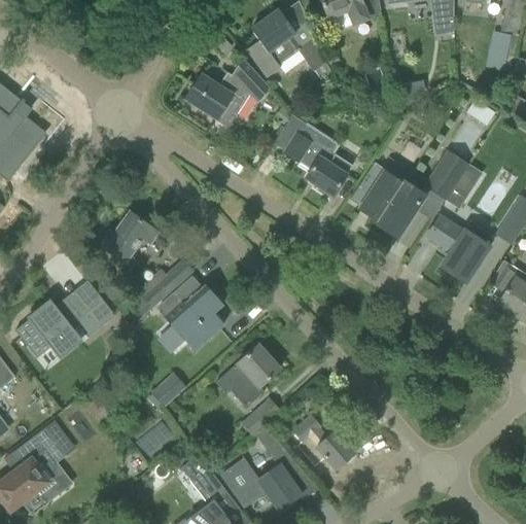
[(354,22),(380,10),(378,0),(321,0),(335,30),(354,22)]
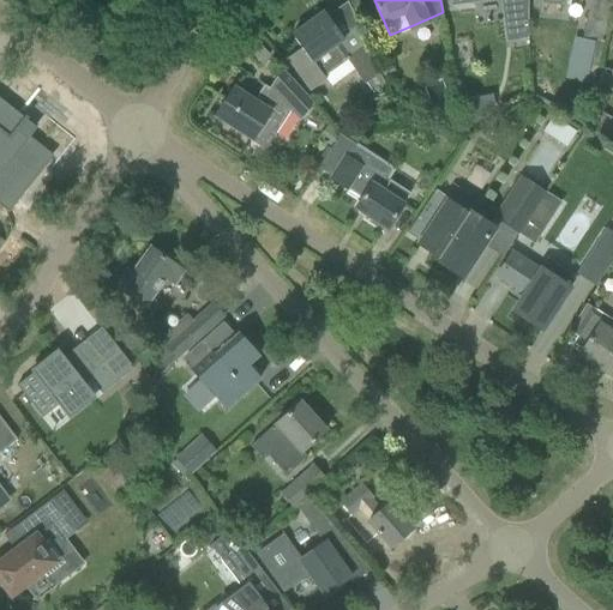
[(520,37),(530,36),(529,0),(450,0),(451,5),(472,2),(472,0),(506,0),(509,17),(517,17),(520,37)]
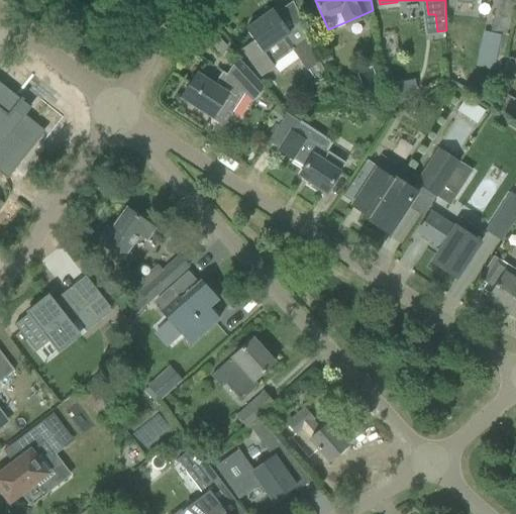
[(501,67),(515,4),(515,0),(497,0),(491,32),(500,34),(493,65),(501,67)]
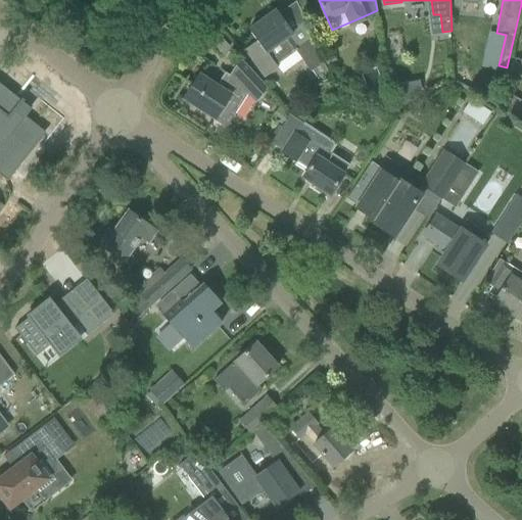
[(257,39),(245,48),(256,64),(265,76),(278,66),(276,63),(296,49),(302,58),(311,69),(313,68),(320,78),(328,72),(325,64),(320,52),(314,38),(305,19),(304,19),(305,22),(293,31),(277,8),(249,28),(257,39)]
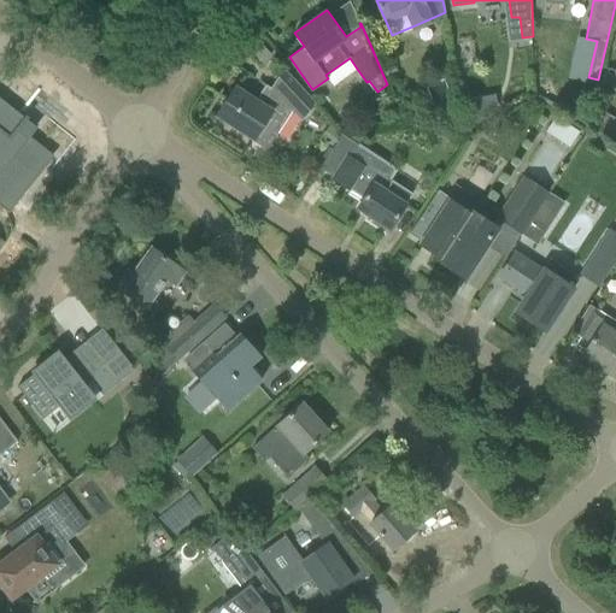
[(287,70),(273,88),(265,83),(254,101),(235,88),(238,86),(236,86),(217,115),(229,123),(230,122),(253,136),(252,137),(268,147),(268,146),(286,118),(287,118),(292,110),(301,121),(315,101),(287,70)]
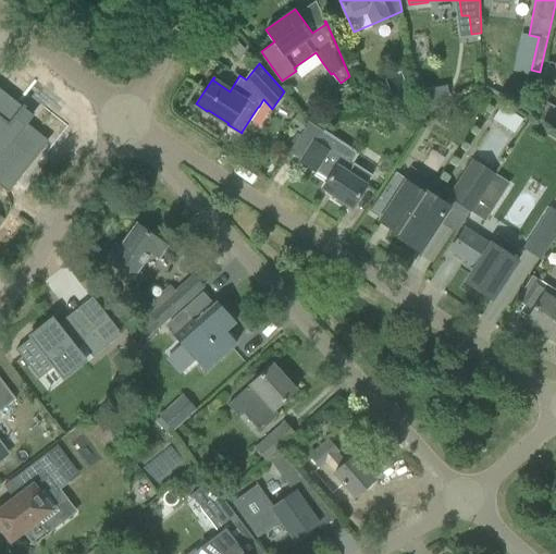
[(448,85),(423,89),(428,110),(451,95),(448,85)]
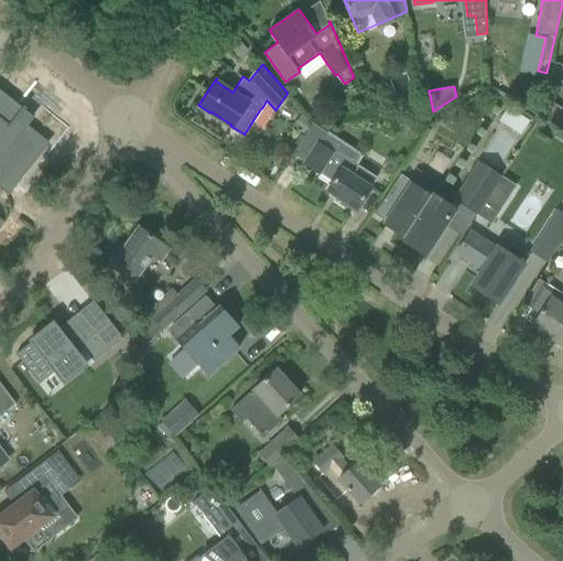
[(0,159),(1,160),(0,160),(0,186),(8,194),(21,177),(19,176),(46,141),(28,127),(29,126),(28,125),(25,122),(24,123),(17,118),(25,108),(26,107),(23,105),(22,106),(21,108),(0,90),(0,159)]
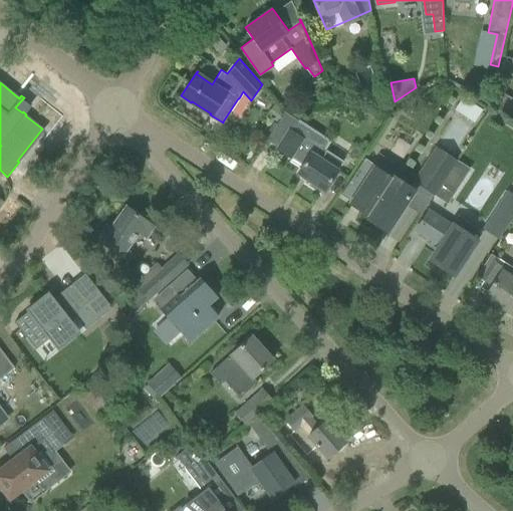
[(512,96),(496,87),(490,107),(512,120),(512,96)]
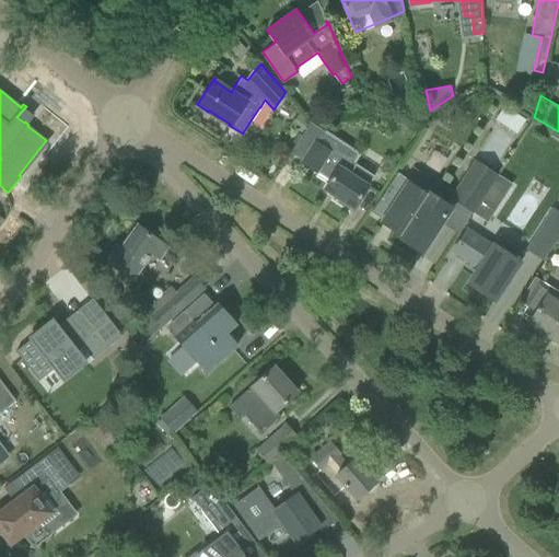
[(299,114),(292,125),(303,131),(310,120),(299,114)]
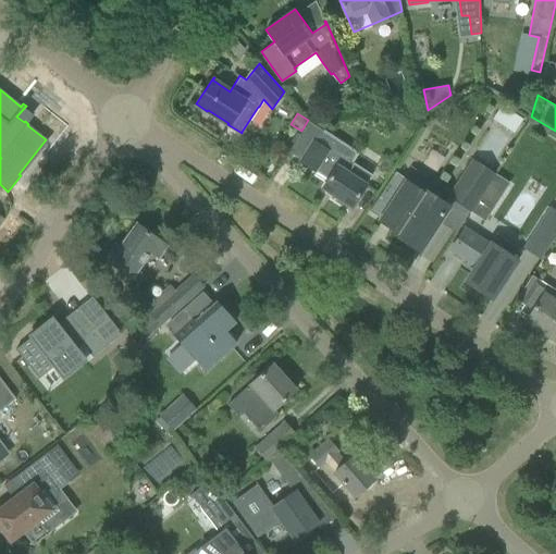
[(301,131),(288,150),(301,158),(299,161),(304,163),(316,171),(317,170),(329,177),(323,186),(336,196),(334,199),(347,208),(350,205),(353,206),(363,187),(367,184),(372,174),(355,162),(350,159),(355,151),(324,131),(312,124),(308,120),(301,131)]
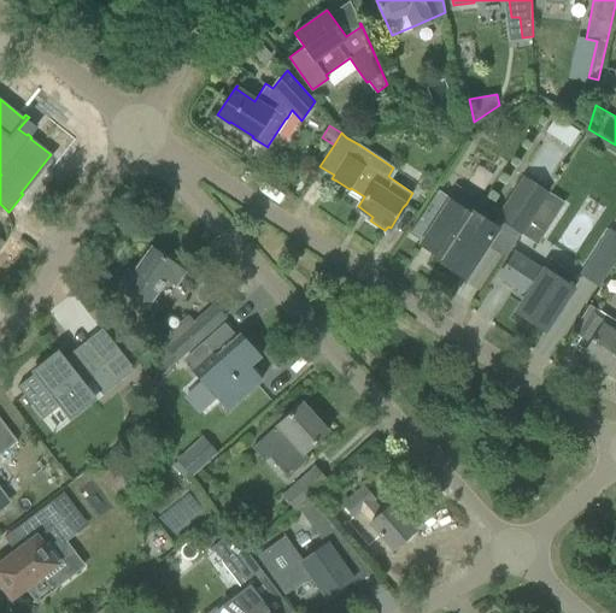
[(523,175),(497,216),(523,233),(537,212),(550,192),(523,175)]
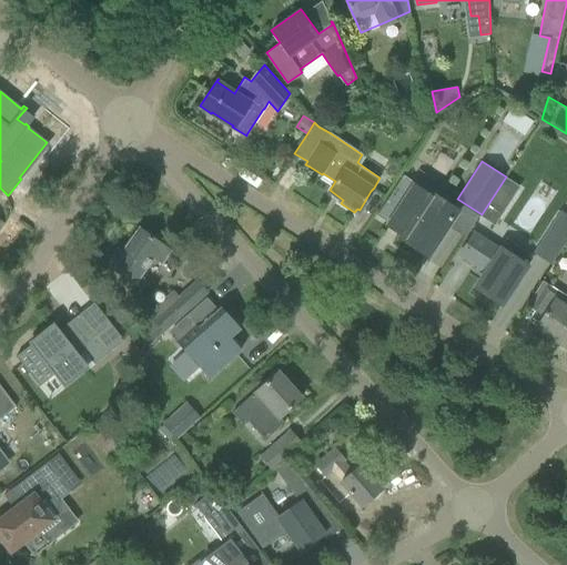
[(403,174),(392,192),(377,214),(403,231),(400,236),(427,254),(447,224),(457,209),(431,191),(403,174)]
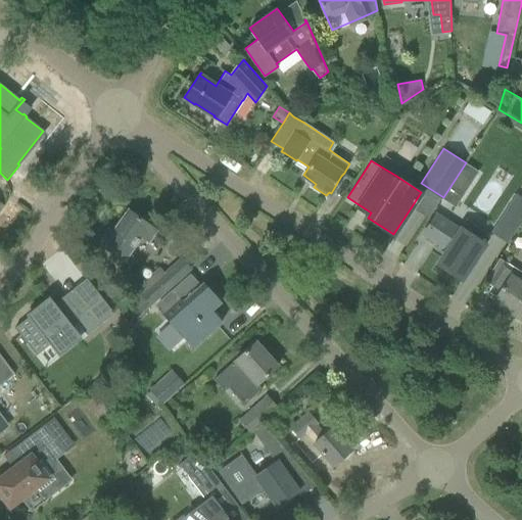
[(455,180),(443,197),(457,205),(468,188),(455,180)]
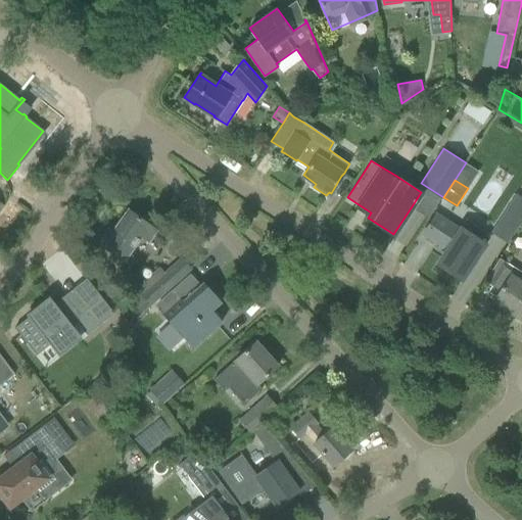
[(508,208),(492,231),(509,242),(521,223),(521,196),(517,194),(508,208)]
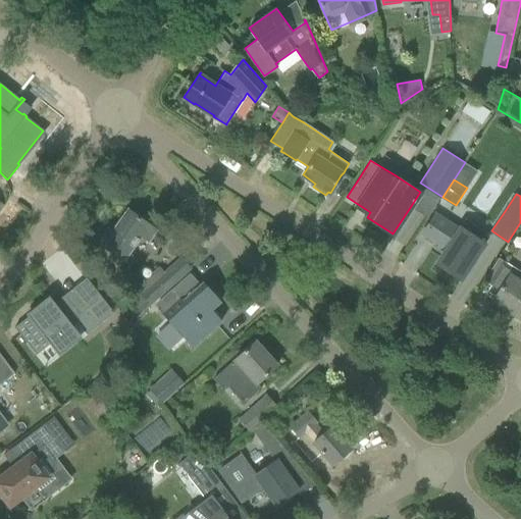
[(141,234),(148,239),(156,228),(128,209),(113,230),(110,227),(100,242),(116,254),(122,259),(141,234)]
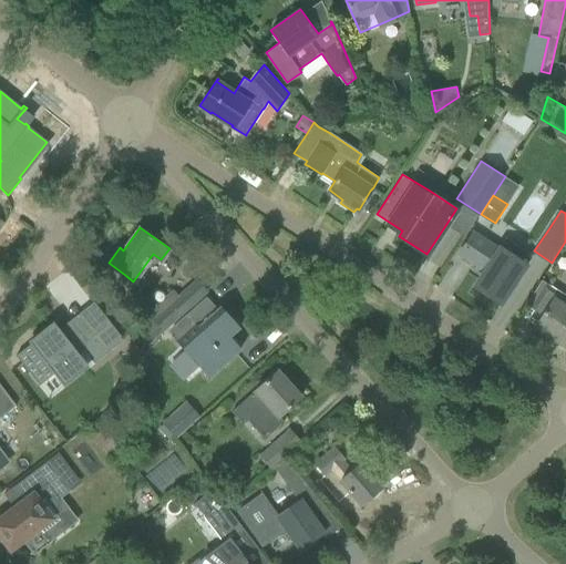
[(471,234),(459,253),(484,270),(474,286),(501,303),(513,285),(526,265),(527,266),(534,256),(524,249),(506,237),(500,246),(500,247),(473,231),(471,234)]
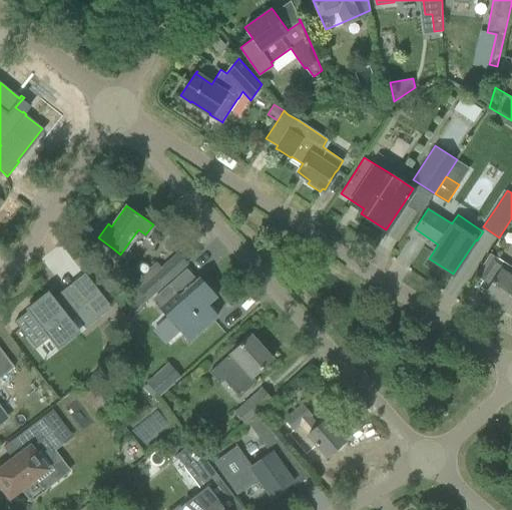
[(177,253),(160,269),(156,265),(133,286),(137,290),(123,304),(132,314),(187,264),(177,253)]
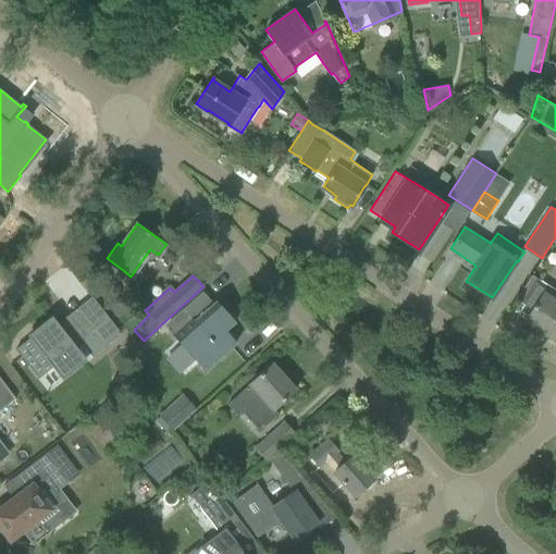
[(555,291),(547,285),(532,275),(519,295),(521,300),(515,310),(527,318),(526,319),(555,339),(555,291)]
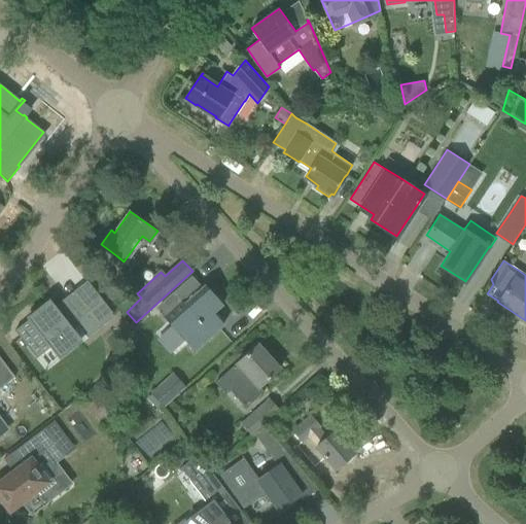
[(190,299),(184,304),(181,301),(165,315),(195,349),(208,337),(223,323),(213,311),(222,304),(206,285),(190,299)]
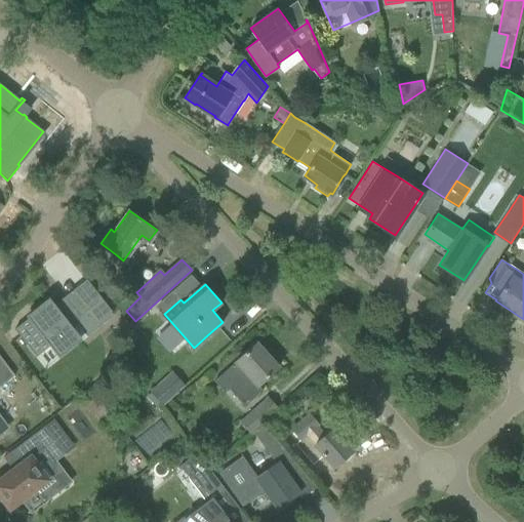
[(28,317),(14,328),(37,356),(50,346),(59,357),(82,338),(73,327),(78,323),(87,335),(115,313),(102,296),(80,314),(66,295),(55,304),(49,296),(26,315),(28,317)]
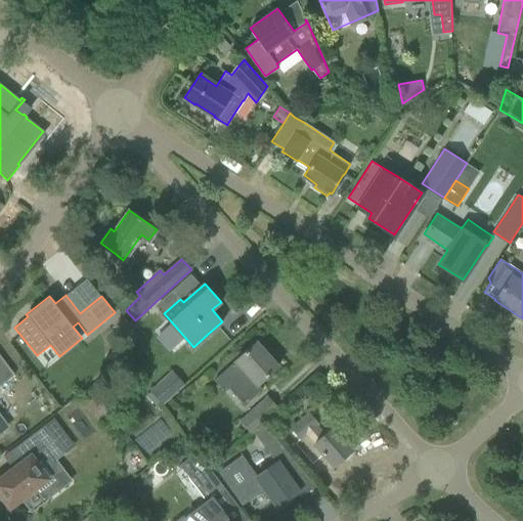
[(222,373),(215,380),(223,390),(231,382),(248,400),(244,403),(245,404),(262,389),(258,384),(278,365),(257,341),(235,360),(222,373)]
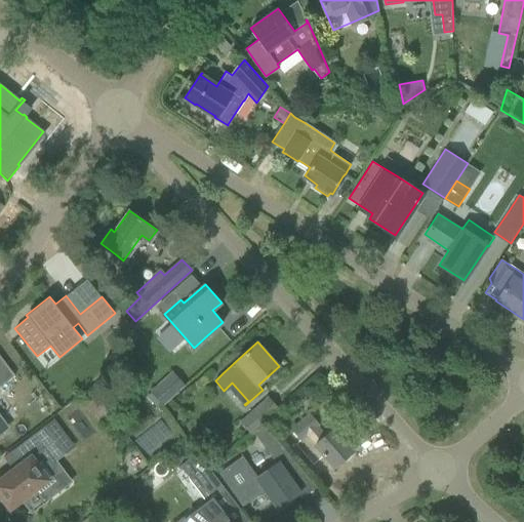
[(0,431),(8,426),(0,414),(0,386),(15,374),(0,354),(0,431)]
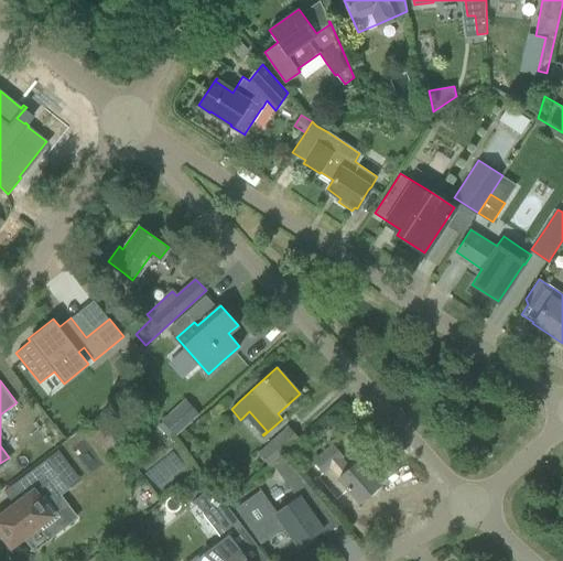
[(20,383),(12,388),(20,398),(28,392),(20,383)]
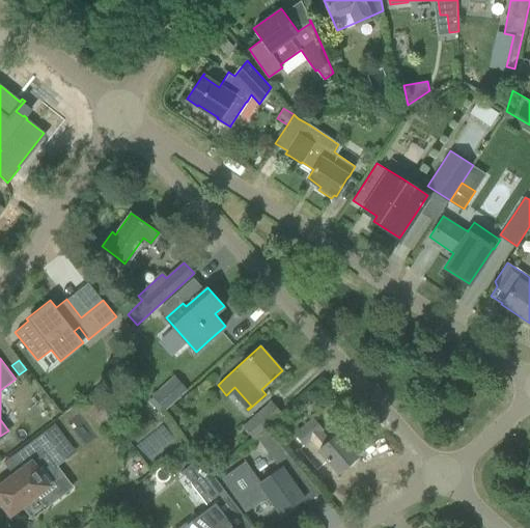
[(187,388),(175,376),(152,396),(164,409),(187,388)]
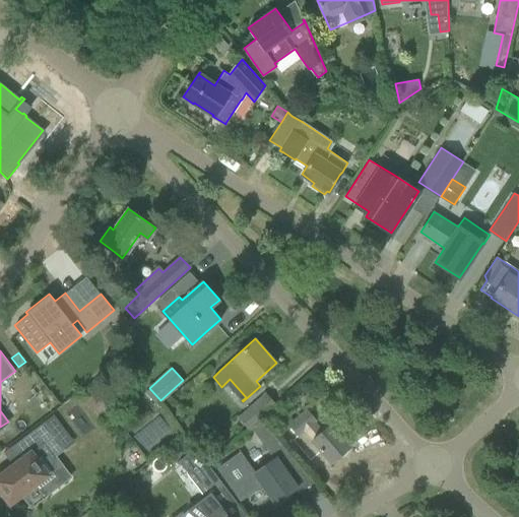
[(94,391),(87,396),(96,407),(103,402),(94,391)]
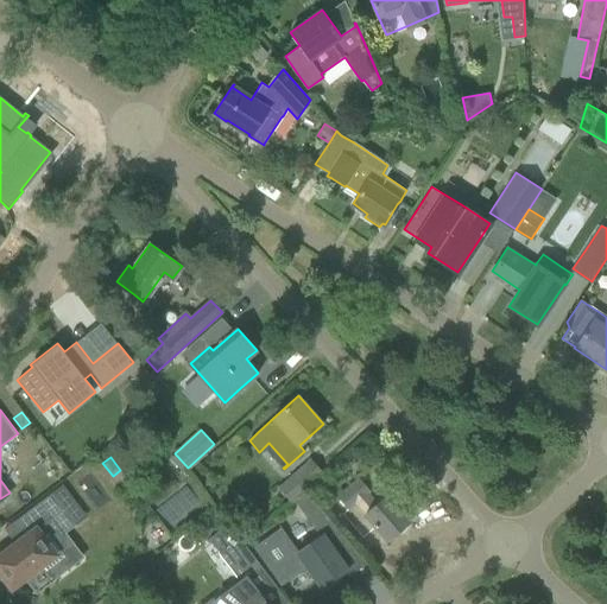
[(291,501),(316,478),(322,472),(311,459),(279,488),(291,501)]
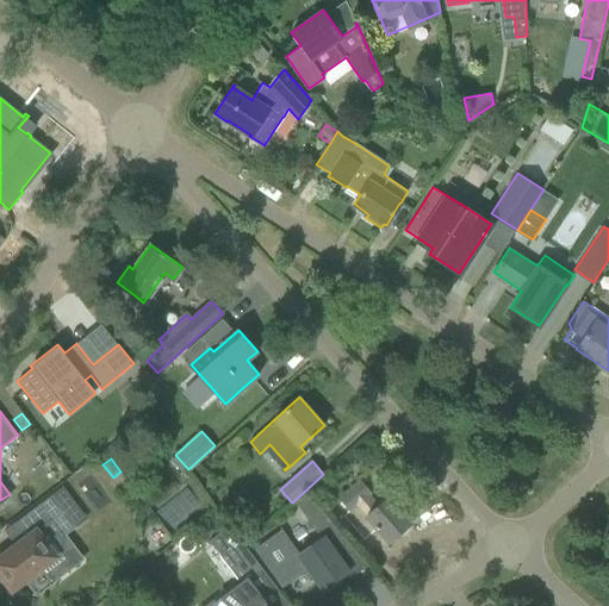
[(366,516),(373,524),(389,542),(410,522),(389,497),(379,505),(368,493),(370,492),(359,480),(341,495),(340,497),(350,508),(356,504),(367,514),(366,516)]
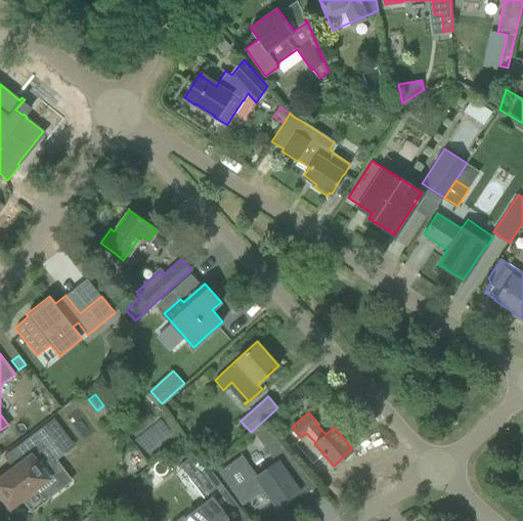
[(254,430),(278,460),(257,475),(243,454),(218,471),(242,505),(264,488),(277,507),(300,490),(290,477),(302,468),(262,423),(254,430)]
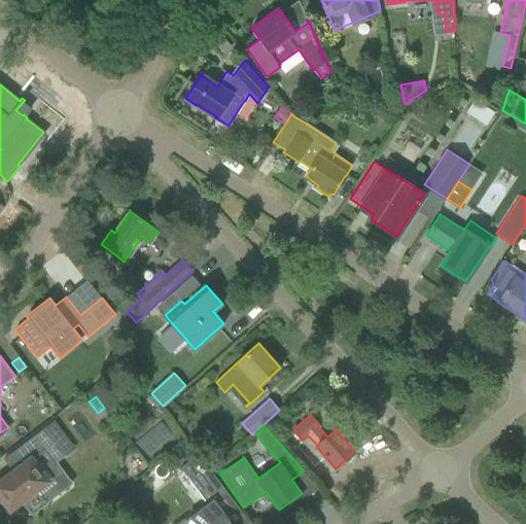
[(10,474),(0,481),(0,494),(10,509),(21,500),(32,515),(47,502),(37,488),(48,480),(47,479),(61,468),(57,462),(66,455),(58,445),(44,427),(25,443),(34,456),(13,472),(10,474)]
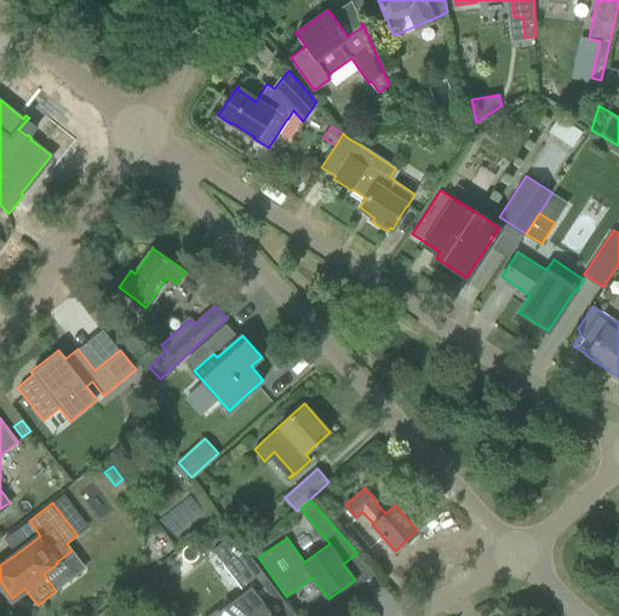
[(221,524),(205,536),(215,547),(229,535),(221,524)]
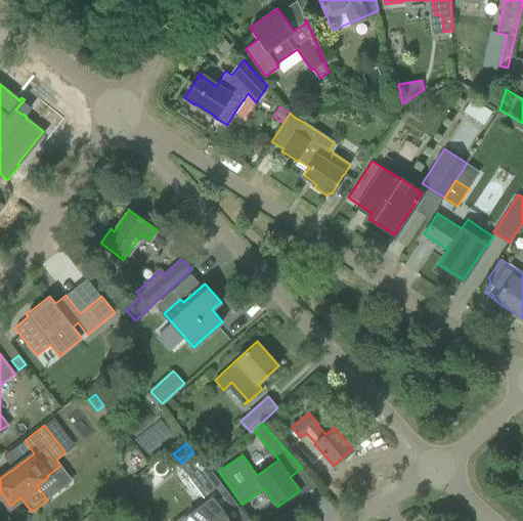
[(198,451),(180,465),(188,476),(208,502),(186,518),(188,520),(250,520),(251,520),(228,490),(225,487),(206,463),(198,451)]
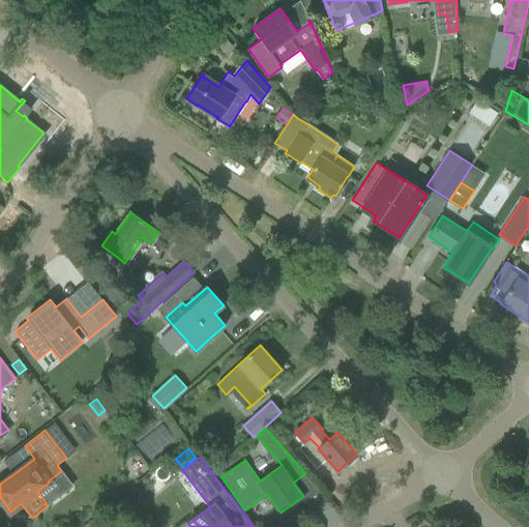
[(130,492),(138,502),(151,493),(144,482),(130,492)]
